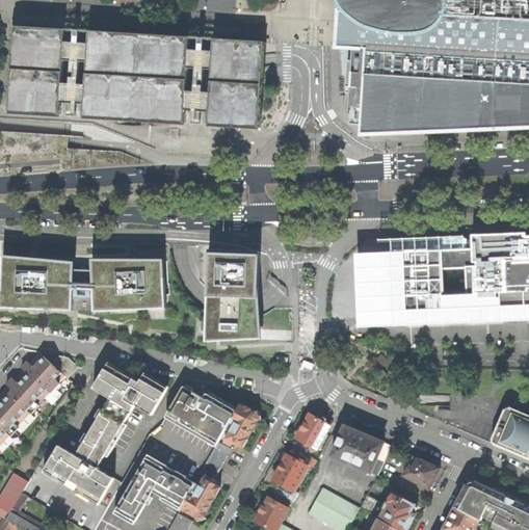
[(361,132),(375,132),(389,131),(460,130),(514,126),(528,125),(528,0),(341,0),(345,5),(340,4),(338,28),(337,45),(347,45),(345,83),(345,89),(351,90),(349,120),(362,121),(361,132)]
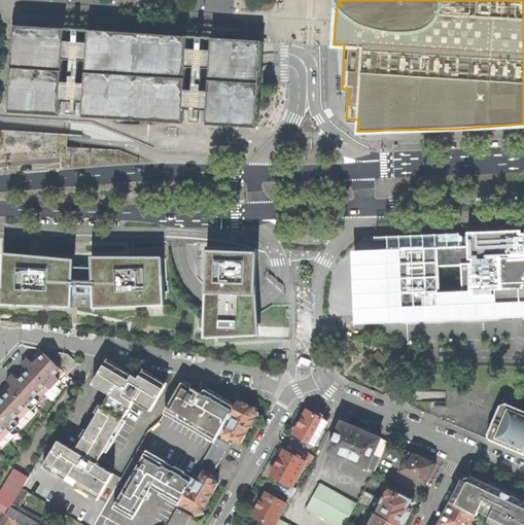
[(60,27),(9,24),(4,108),(55,111),(56,99),(79,101),(78,113),(169,119),(177,119),(178,107),(202,108),(201,121),(251,125),(253,103),(255,69),(256,57),(256,45),(257,40),(207,36),(206,48),(181,47),(182,35),(83,28),(83,40),(59,39),(60,27)]
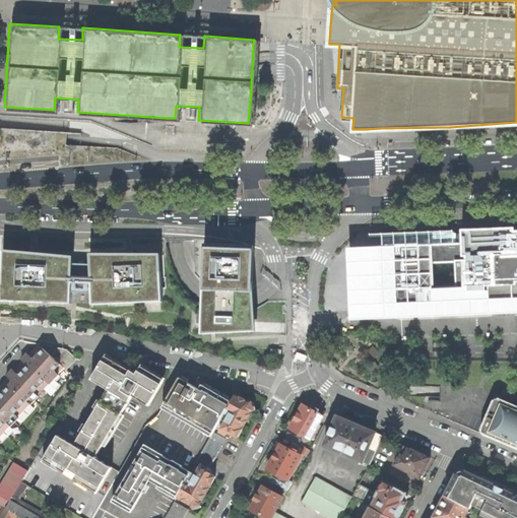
[(516,229),(512,229),(512,225),(459,228),(459,232),(451,232),(451,229),(379,232),(379,243),(377,244),(378,267),(376,267),(376,274),(377,280),(378,280),(379,306),(397,305),(397,315),(432,314),(431,304),(454,303),(455,313),(490,312),(489,301),(516,300),(516,229)]
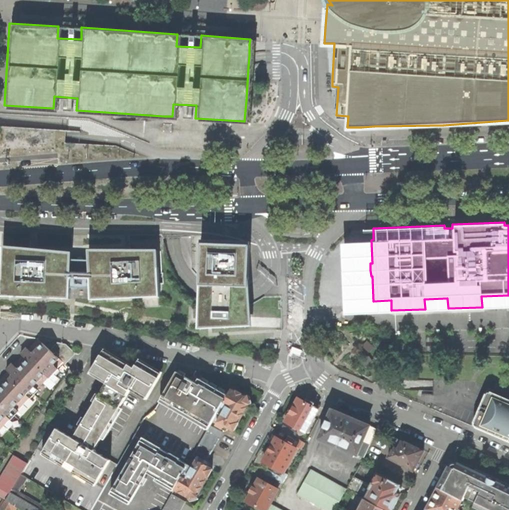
[(210,238),(200,238),(200,277),(200,284),(249,285),(249,239),(210,238)]
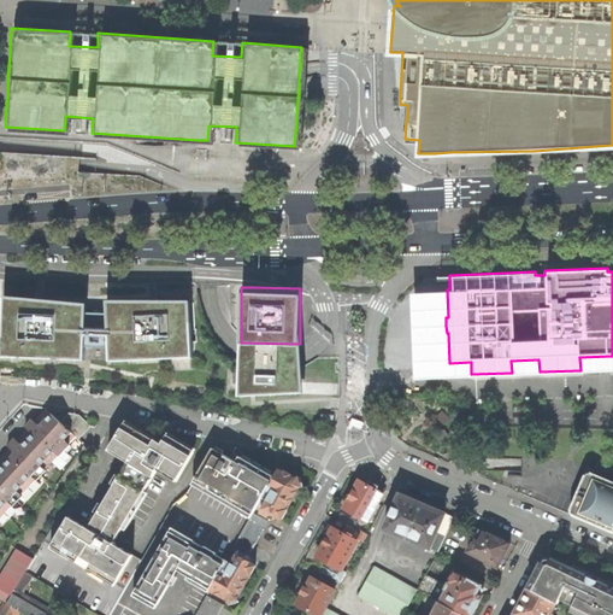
[(188,357),(188,298),(151,300),(145,300),(100,299),(101,312),(102,335),(105,362),(188,357)]
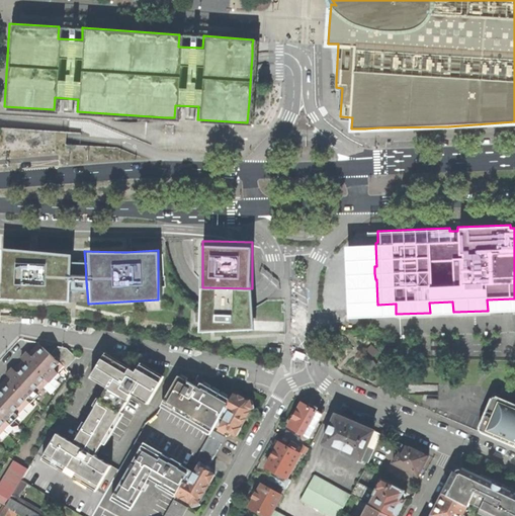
[(70,263),(71,256),(28,254),(24,254),(1,252),(0,270),(0,297),(70,302),(70,283),(70,263)]
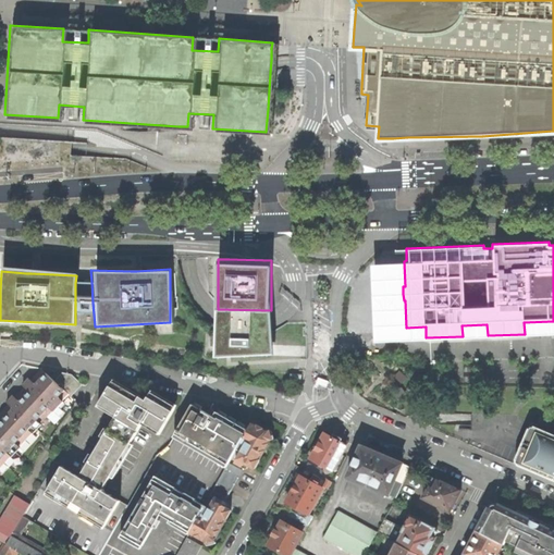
[(91,282),(75,283),(75,305),(93,303),(91,282)]
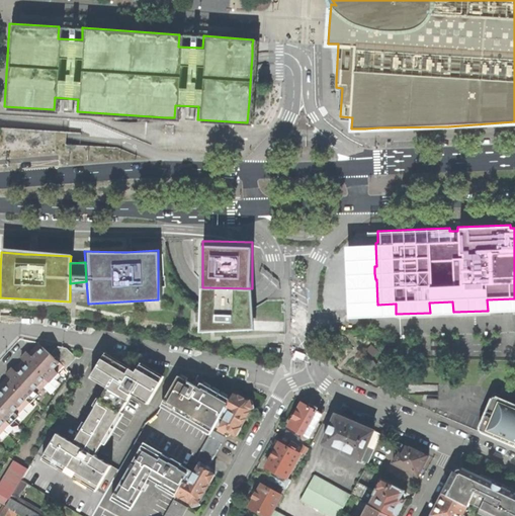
[(252,307),(252,288),(202,287),(201,295),(198,332),(211,331),(253,329),(252,310),(252,307)]
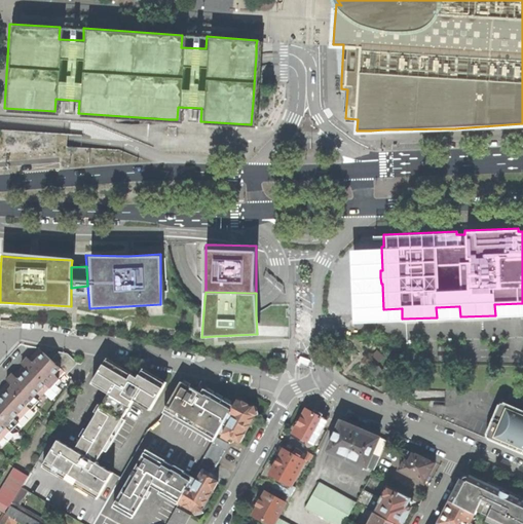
[(65,350),(55,349),(46,356),(36,345),(26,357),(24,354),(22,358),(19,361),(21,362),(11,372),(9,371),(6,374),(4,377),(6,378),(0,384),(0,439),(9,428),(10,429),(19,420),(17,419),(29,406),(30,407),(38,399),(37,398),(48,385),(49,385),(57,377),(55,376),(62,369),(65,372),(75,361),(65,350)]
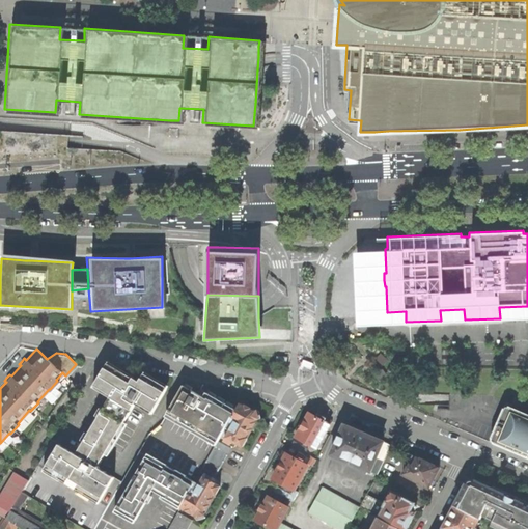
[(132,374),(106,359),(90,386),(107,395),(100,408),(96,406),(92,413),(95,415),(86,432),(83,430),(78,438),(81,440),(74,452),(63,446),(56,442),(40,470),(96,502),(111,475),(95,466),(103,453),(106,455),(124,422),(121,421),(132,402),(149,412),(165,387),(153,380),(141,372),(137,380),(132,376),(132,374)]
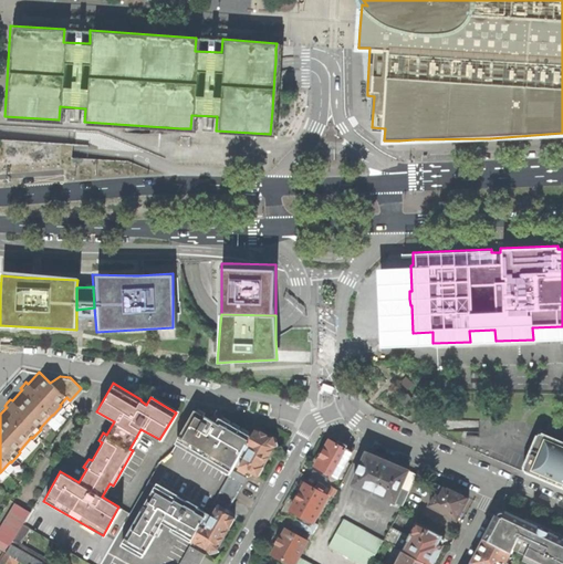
[(176,439),(211,460),(231,425),(217,416),(216,418),(210,415),(208,418),(197,411),(193,409),(176,439)]
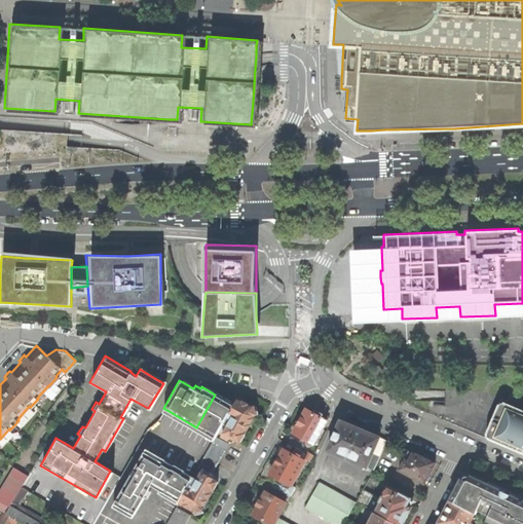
[(522,396),(509,390),(503,401),(501,401),(500,401),(499,401),(497,403),(496,402),(484,432),(484,433),(484,435),(486,436),(487,437),(522,452),(522,396)]
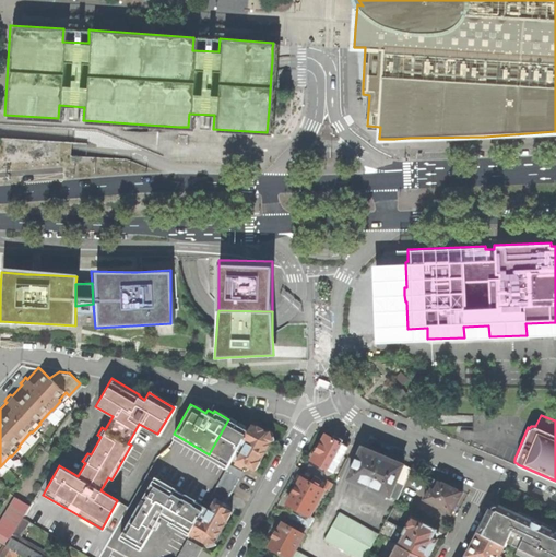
[(209,454),(226,464),(226,463),(229,458),(232,453),(235,449),(246,429),(235,423),(228,419),(209,454)]
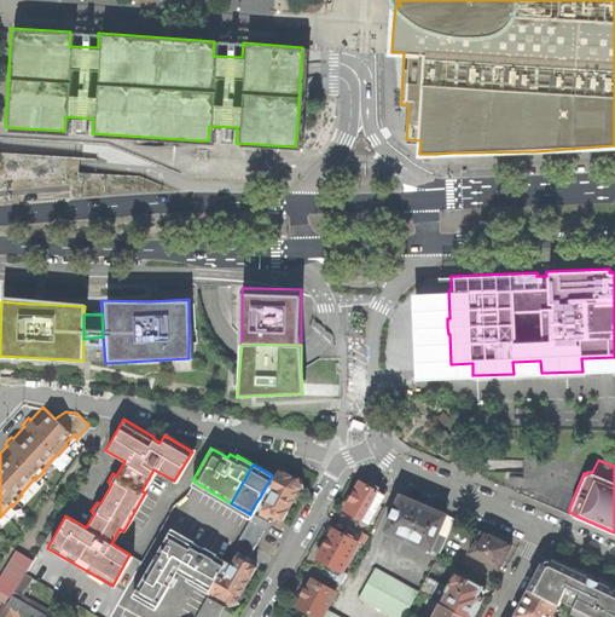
[(277,467),(272,476),(260,497),(265,500),(262,505),(256,502),(254,507),(259,511),(257,512),(270,519),(271,514),(279,519),(284,509),(284,508),(288,501),(296,486),(300,485),(299,476),(294,477),(277,467)]
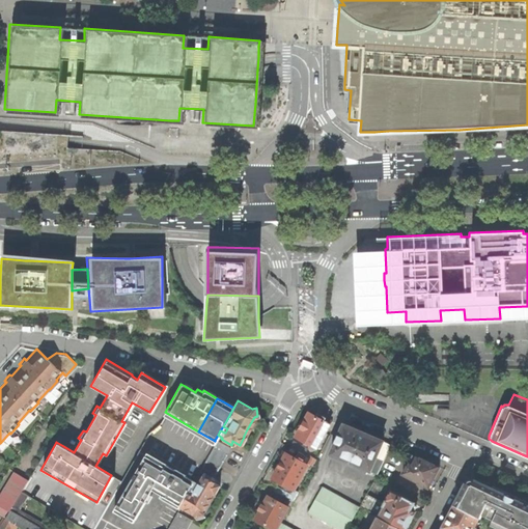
[(314,457),(321,446),(315,444),(327,423),(322,419),(323,417),(316,414),(315,416),(306,411),(299,424),(293,435),(312,446),(307,455),(312,458),(314,457)]
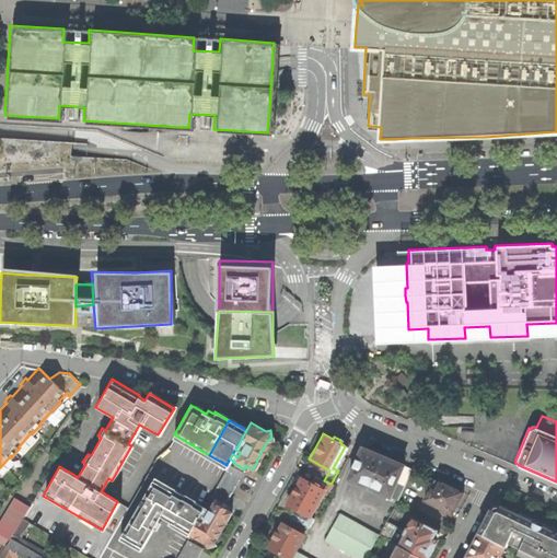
[(399,491),(409,467),(390,458),(389,462),(380,457),(372,454),(373,452),(360,446),(347,477),(395,499),(399,491)]
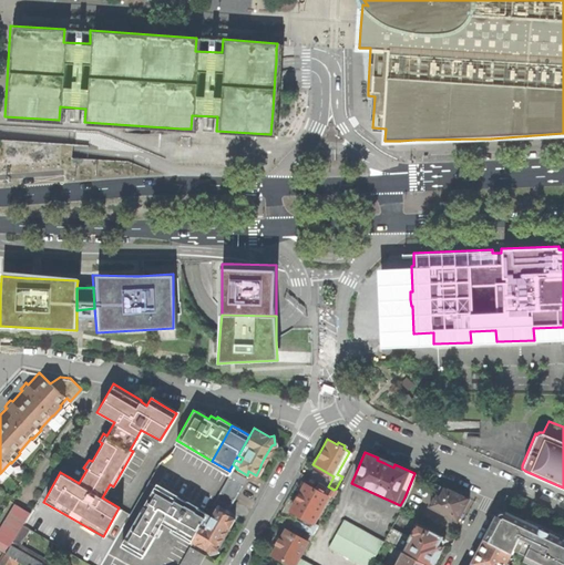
[(321,483),(325,476),(310,469),(307,475),(321,483)]
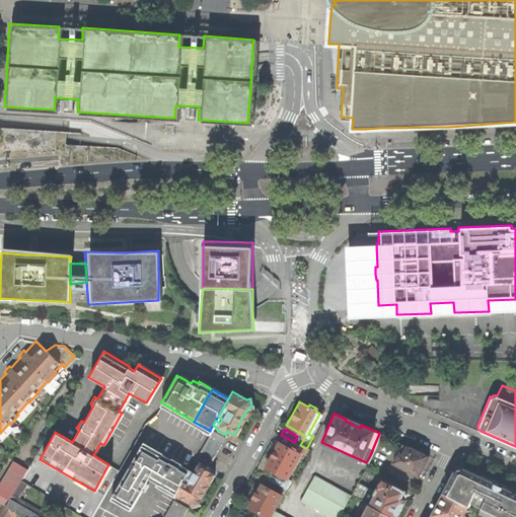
[(210,431),(200,448),(212,455),(222,437),(210,430),(210,431)]
